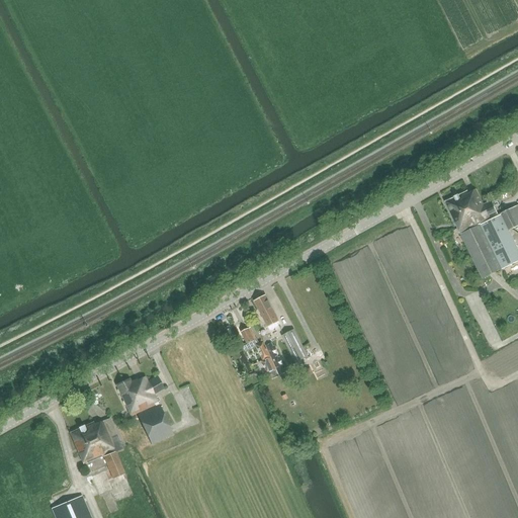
[(517,204),(498,214),(492,201),(483,205),(476,190),(468,194),(467,191),(458,195),(458,194),(453,196),(453,197),(445,201),(482,278),(517,261),(517,248),(509,231),(517,226),(517,204)]
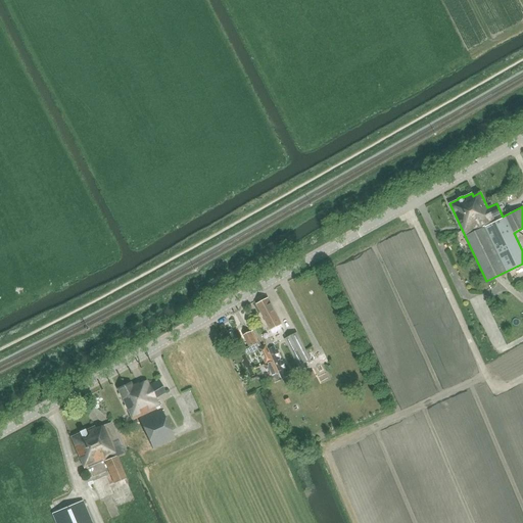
[(446,240),(448,244),(459,239),(457,234),(446,240)]
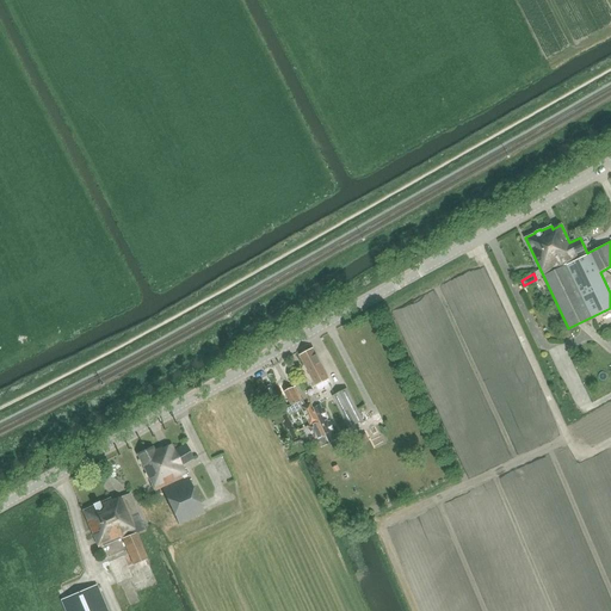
[(332,332),(347,371),(353,369),(337,331),(332,332)]
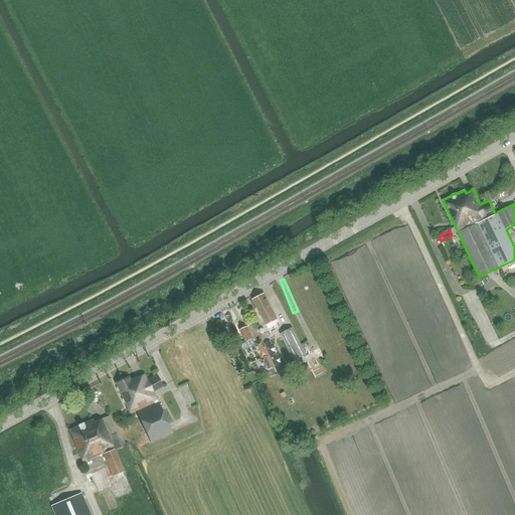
[(253,299),(268,329),(279,323),(264,294),(253,299)]
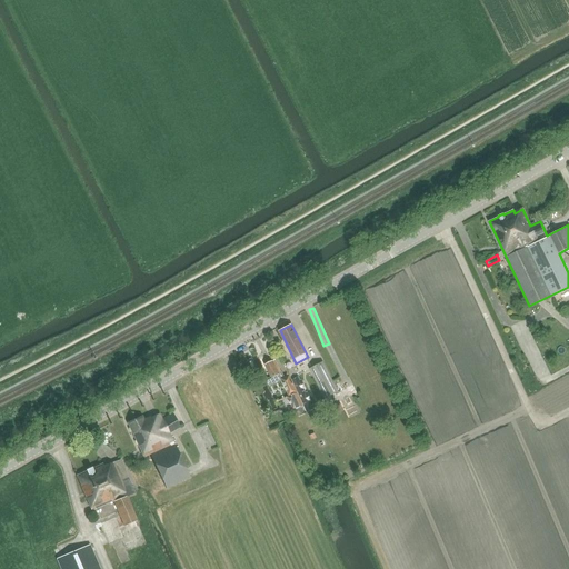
[(265,365),(271,378),(266,380),(268,386),(280,380),(279,378),(283,376),(282,372),(281,373),(275,360),(265,365)]
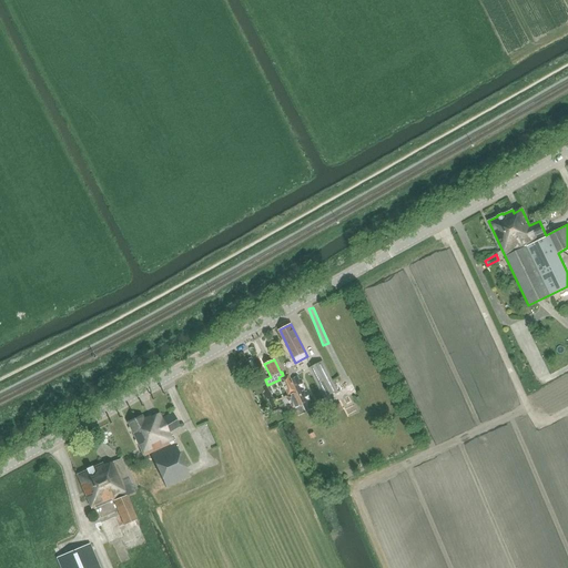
[(308,368),(324,398),(337,392),(322,362),(308,368)]
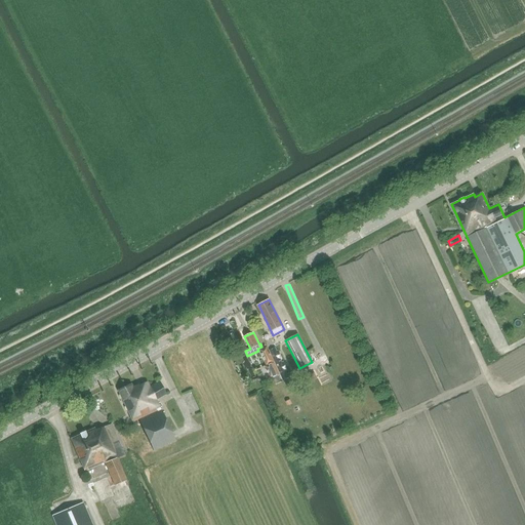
[(277,384),(283,381),(282,380),(289,377),(285,370),(287,369),(284,362),(282,362),(280,359),(282,358),(279,351),(277,352),(275,348),(269,351),(267,347),(259,350),(267,366),(266,366),(271,378),(275,379),(277,384)]
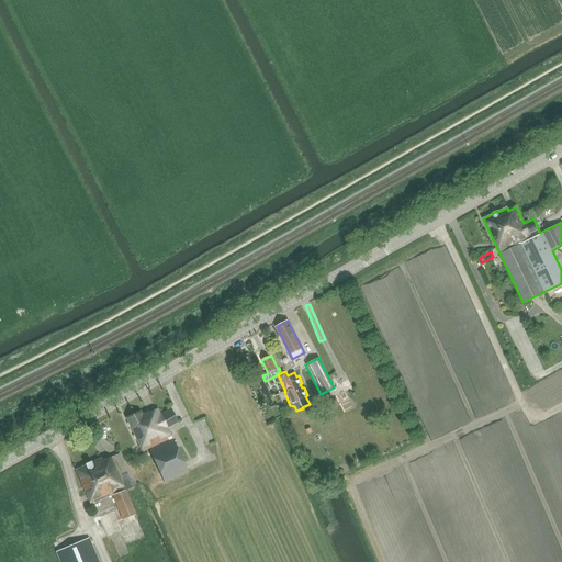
[(348,392),(329,400),(332,407),(351,398),(348,392)]
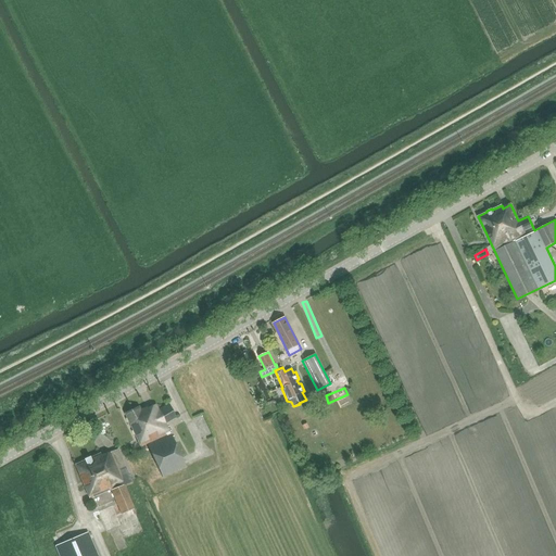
[(139,406),(125,414),(130,426),(140,447),(148,444),(171,433),(165,422),(176,418),(169,405),(159,409),(156,404),(148,408),(147,407),(140,409),(139,406)]
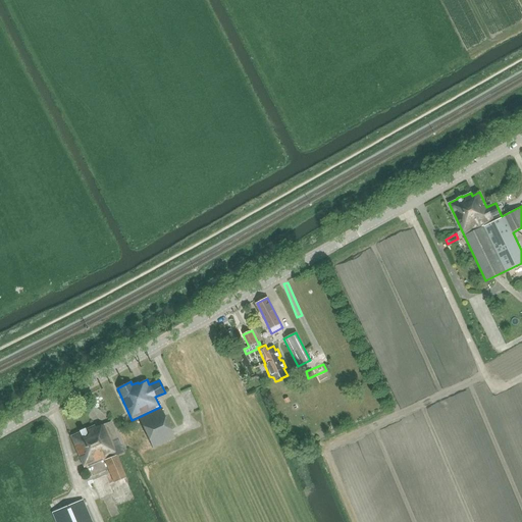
[(174,438),(160,407),(139,417),(152,449),(174,438)]
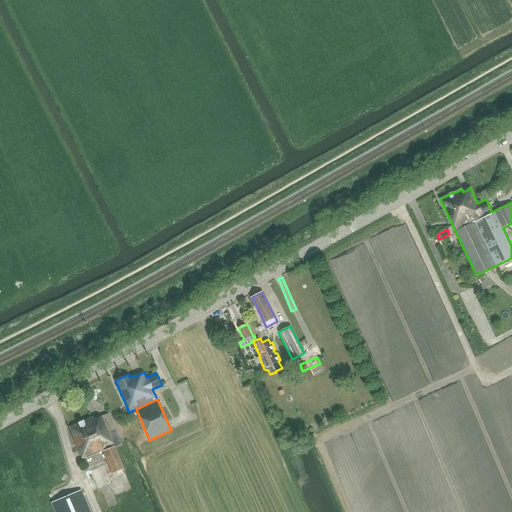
[(123,469),(114,447),(121,444),(108,414),(93,420),(92,418),(69,428),(82,460),(102,451),(108,466),(104,468),(103,466),(91,472),(98,489),(111,484),(107,475),(123,469)]
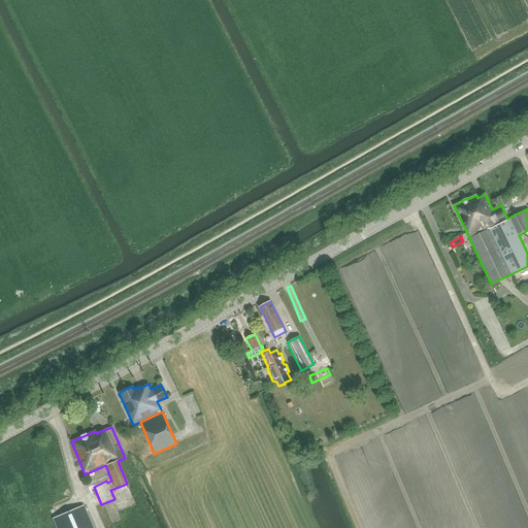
[(54,520),(56,527),(92,527),(84,506),(54,520)]
